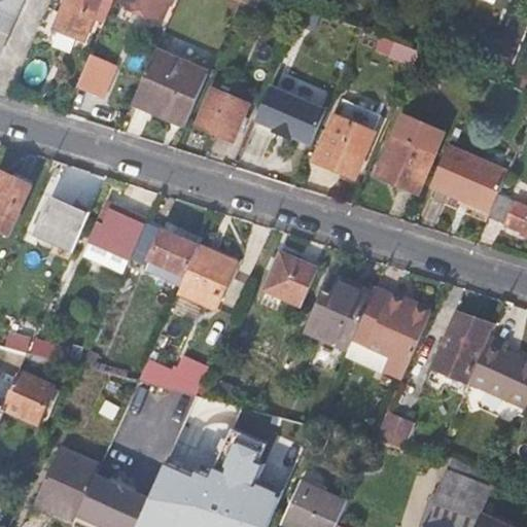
[(0,0),(0,49),(23,0),(0,0)]
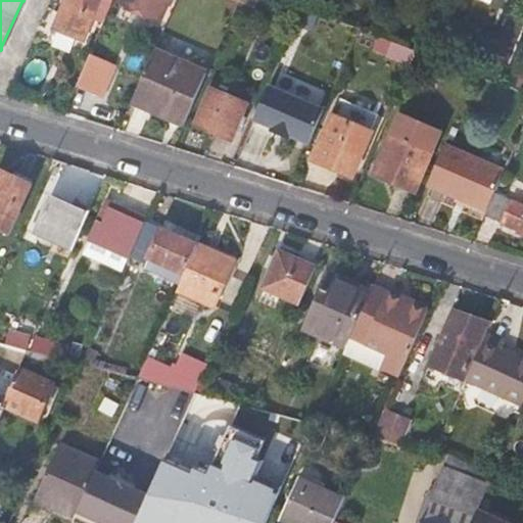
[(93,16),(104,20),(112,0),(65,0),(54,27),(83,40),(93,16)]
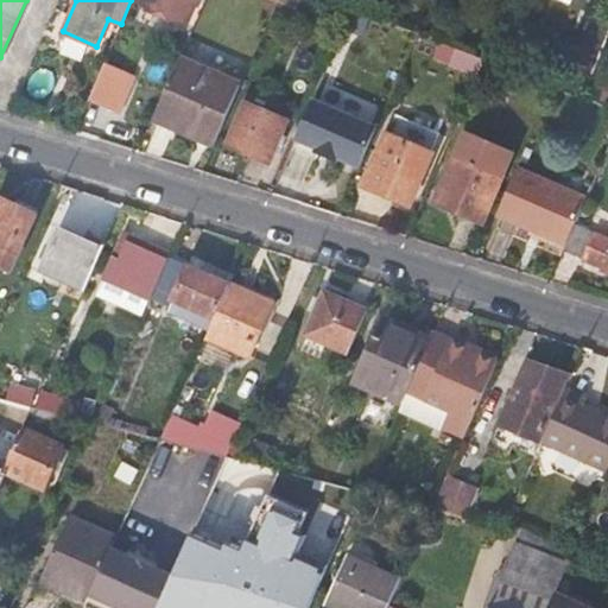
[(198,0),(143,0),(143,2),(189,23),(198,0)]
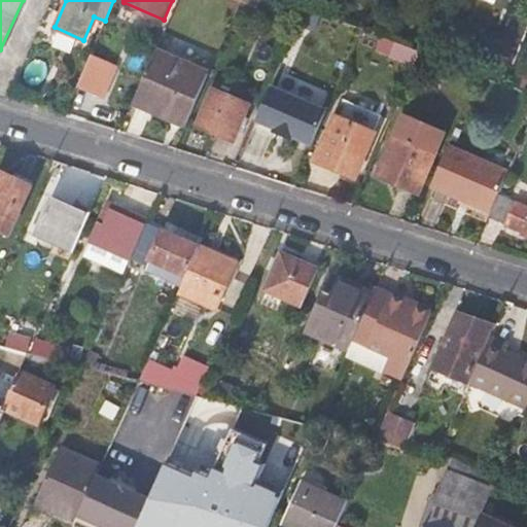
[(407,45),(396,41),(392,54),(416,62),(421,50),(407,45)]
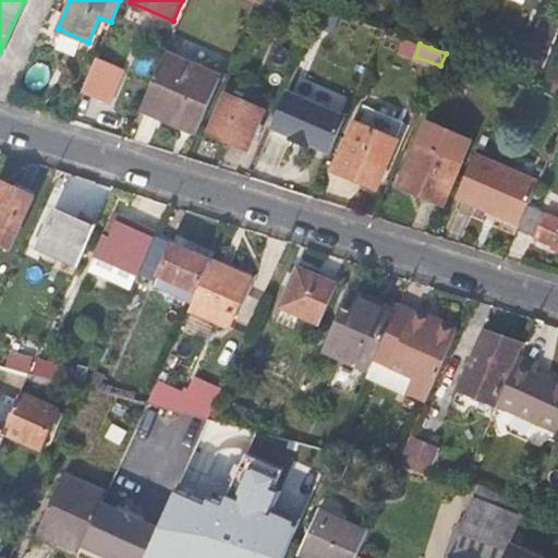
[(178,128),(195,135),(222,75),(166,50),(141,106),(181,122),(178,128)]
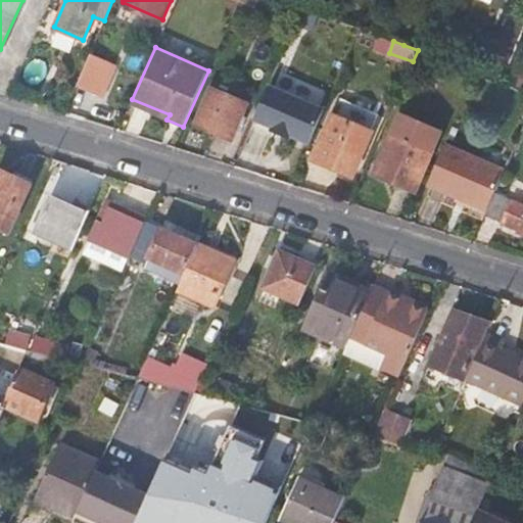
[(98,73),(83,67),(72,94),(86,100),(98,73)]
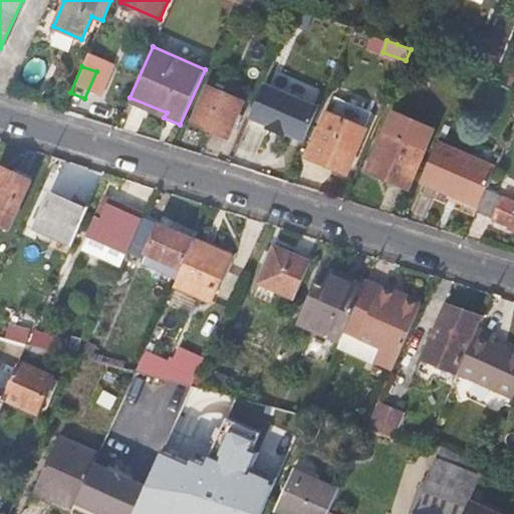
[(319,106),(265,82),(250,116),(268,124),(267,127),(285,136),(287,133),(304,140),(319,106)]
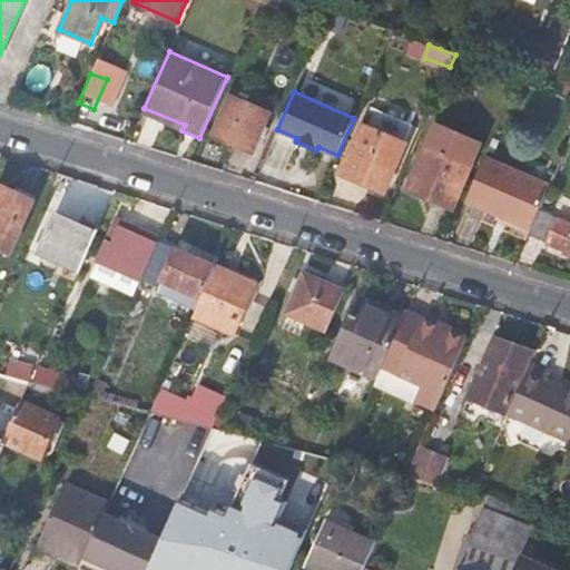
[(273,116),(228,96),(212,134),(256,153),(273,116)]
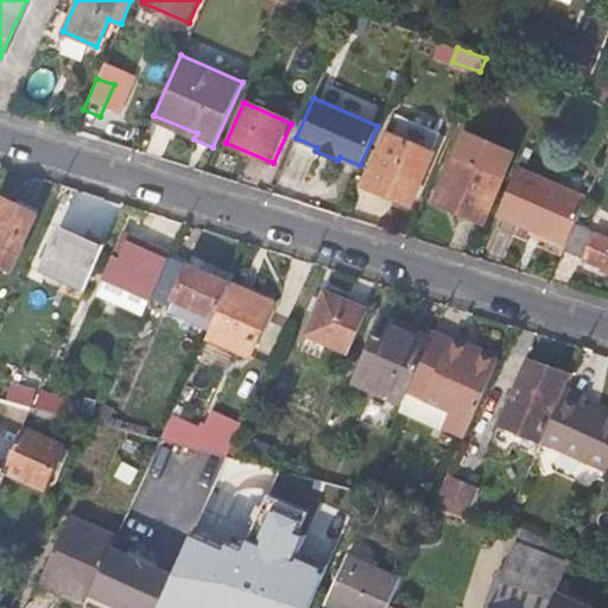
[(411,207),(443,134),(399,115),(367,187),(411,207)]
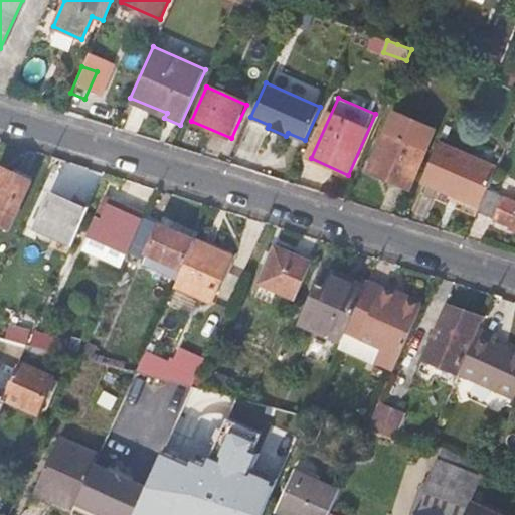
[(439,121),(398,104),(369,172),(409,189),(439,121)]
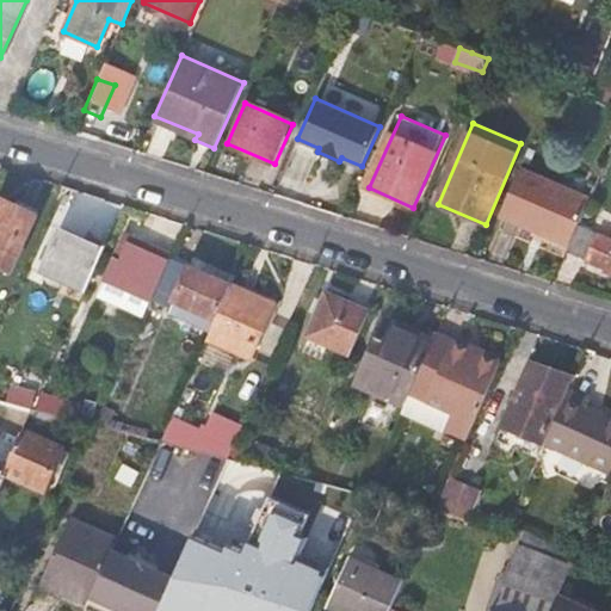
[(500,215),(569,245),(579,224),(587,203),(518,173),(500,215)]
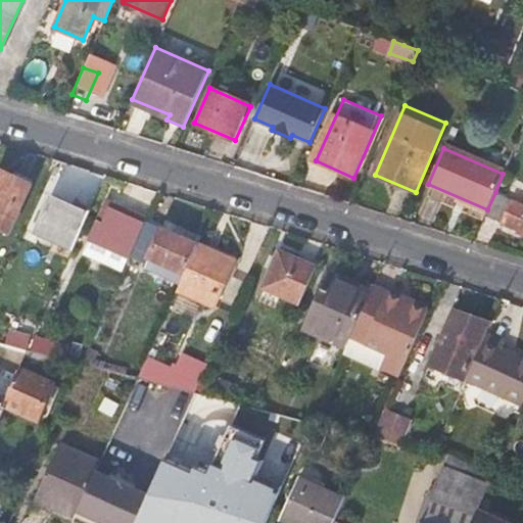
[(97,196),(103,173),(56,159),(47,191),(82,200),(84,192),(97,196)]
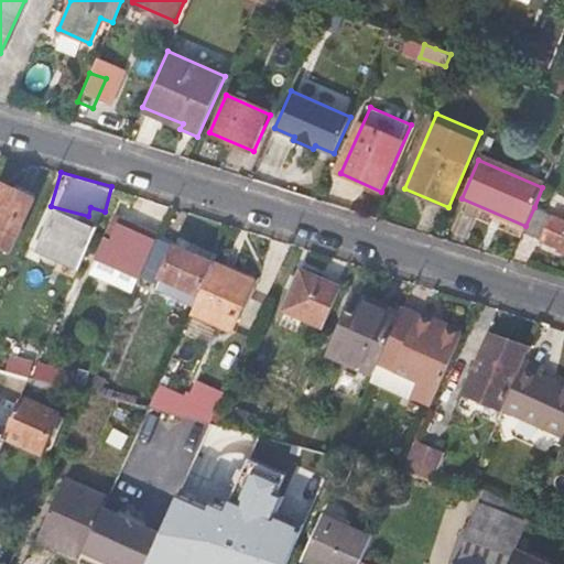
[(0,184),(0,245),(10,250),(34,199),(0,184)]
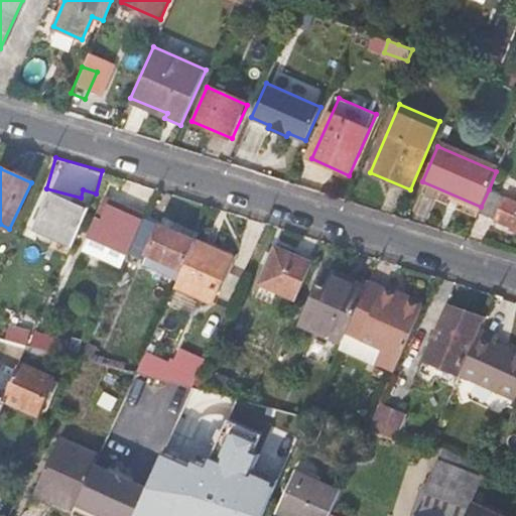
[(479,213),(515,229),(515,201),(489,189),(481,207),(479,213)]
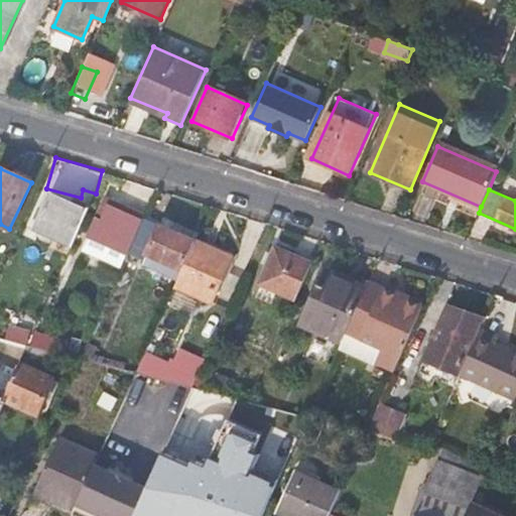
[(50,246),(68,254),(88,211),(50,194),(35,230),(54,238),(50,246)]
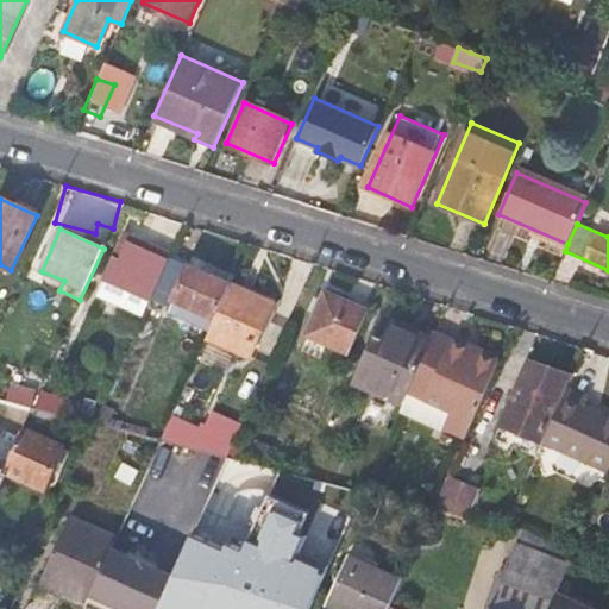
[(173,253),(125,232),(121,242),(104,280),(151,301),(168,262),(171,256),(173,253)]
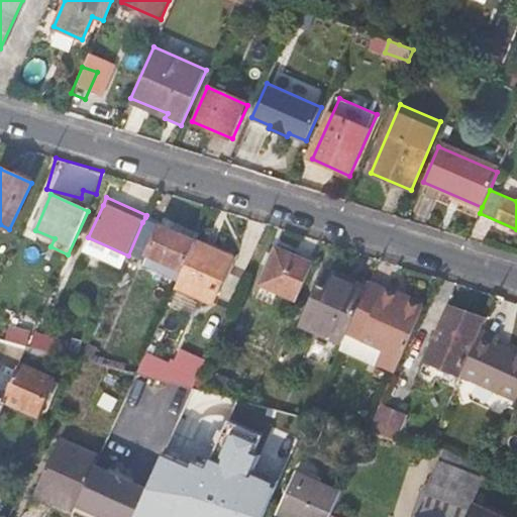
[(197,240),(145,217),(142,222),(128,255),(125,262),(138,268),(140,264),(179,281),(197,240)]
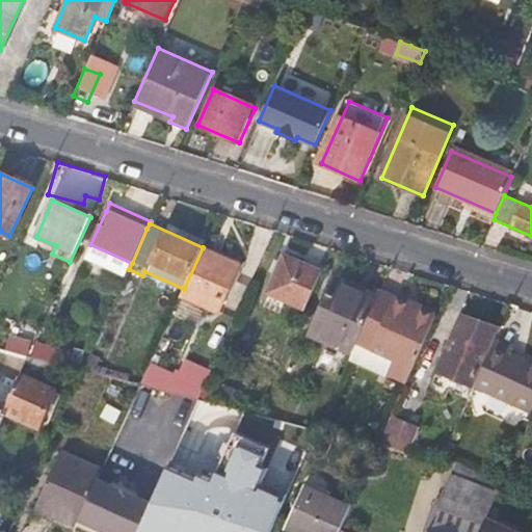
[(239,263),(203,247),(184,289),(182,294),(218,312),(239,263)]
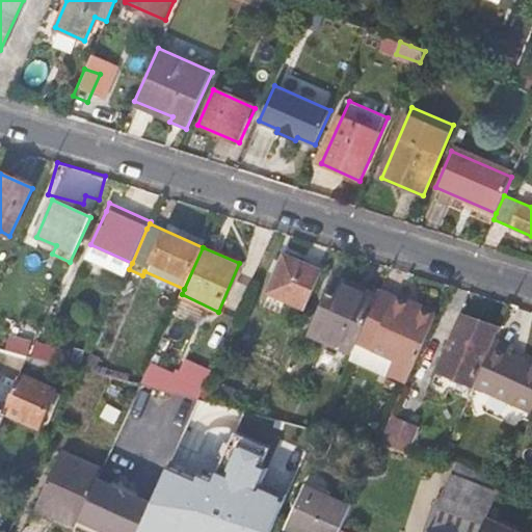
[(267,293),(303,311),(321,271),(284,256),(267,293)]
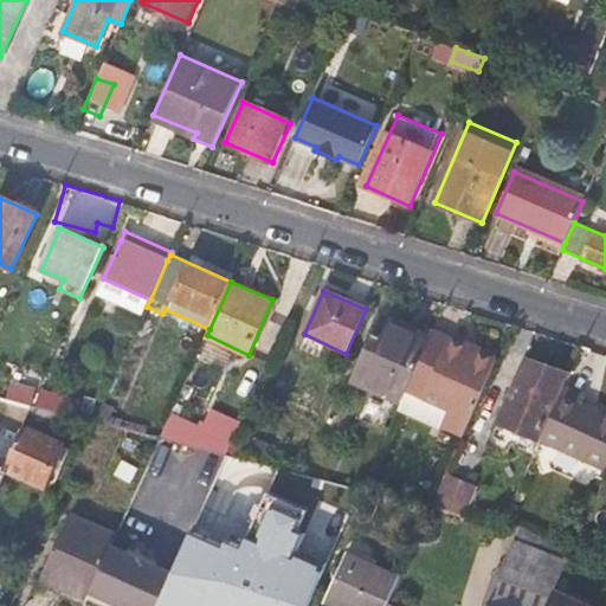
[(352,380),(401,403),(406,393),(431,337),(381,315),(352,380)]
